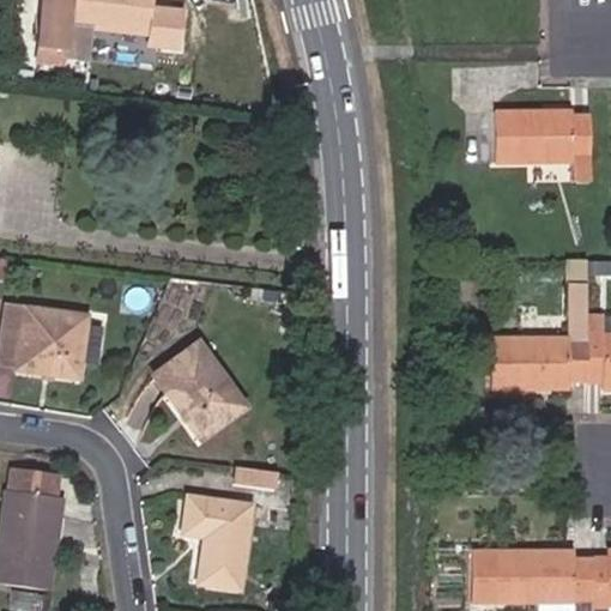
[(149,32),(152,0),(44,0),(38,46),(65,48),(91,52),(94,25),(149,32)]
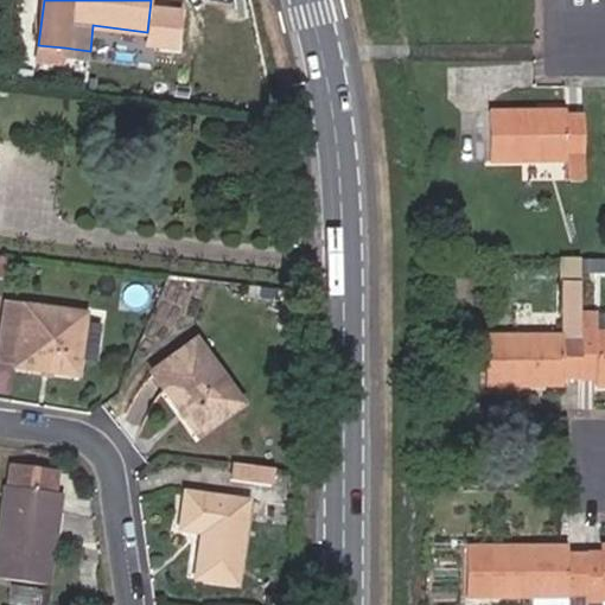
[(566,158),(565,176),(584,176),(583,113),(564,113),(564,107),(489,107),(490,158),(566,158)]
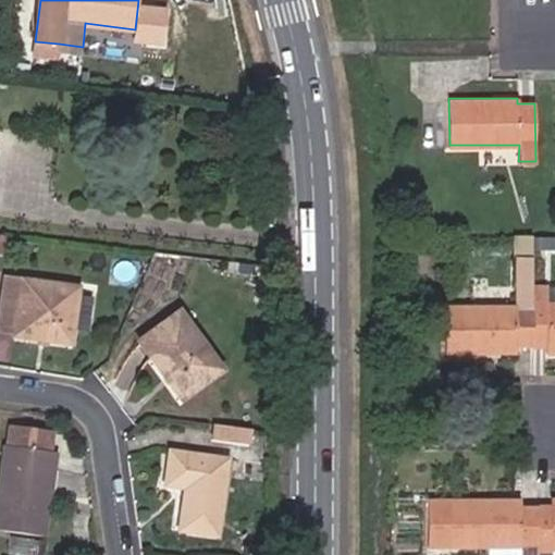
[(554,234),(535,235),(532,235),(532,247),(554,246),(554,234)]
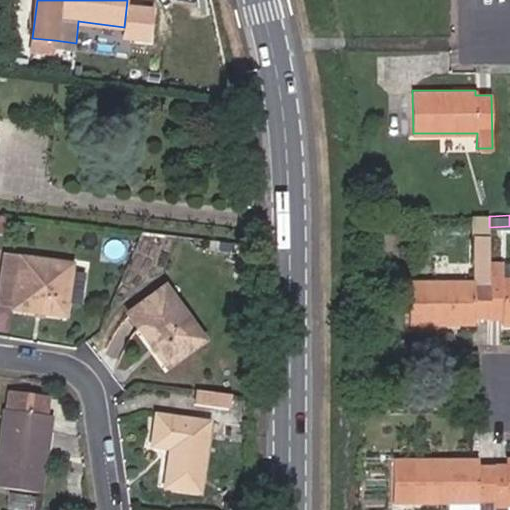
[(473,323),(474,316),(490,316),(490,261),(489,227),(489,216),(473,216),(473,261),(473,279),(410,279),(410,322),(473,323)]
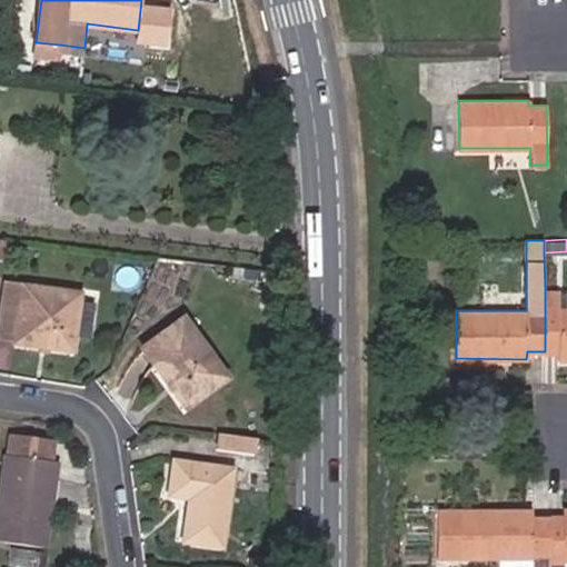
[(79,297),(80,290),(7,281),(0,331),(19,335),(19,339),(72,346),(75,332),(91,335),(96,299),(79,297)]
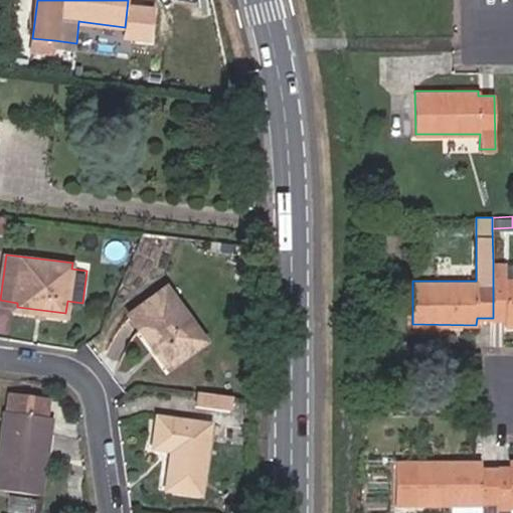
[(512,262),(504,263),(504,281),(512,280),(512,262)]
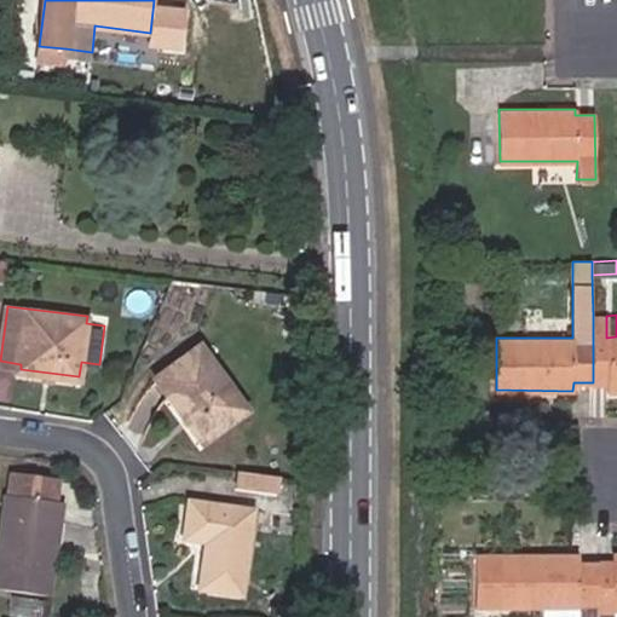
[(616,336),(606,338),(606,316),(593,316),(593,382),(607,384),(609,390),(616,390),(616,336)]
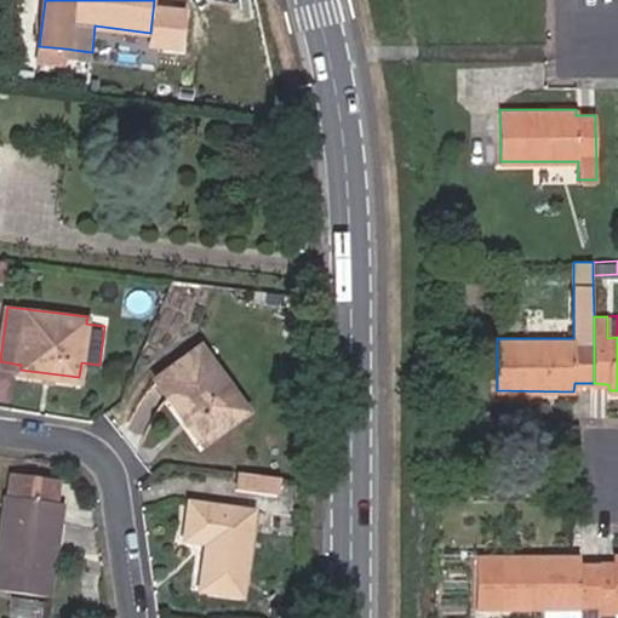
[(247,408),(200,344),(156,376),(205,440),(247,408)]
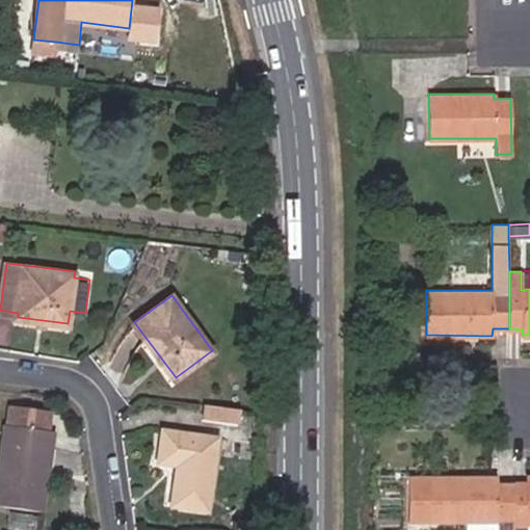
[(204,418),(240,423),(241,407),(205,402),(204,418)]
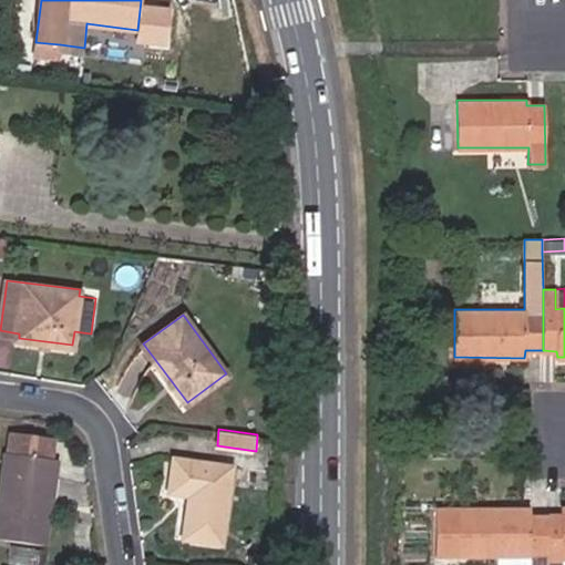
[(49,456),(52,437),(9,431),(0,501),(0,535),(43,542),(49,501),(41,500),(47,455),(49,456)]
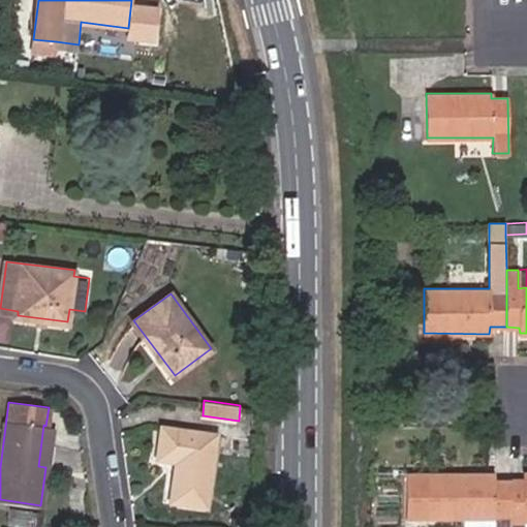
[(45,467),(51,426),(45,426),(43,425),(38,466),(45,467)]
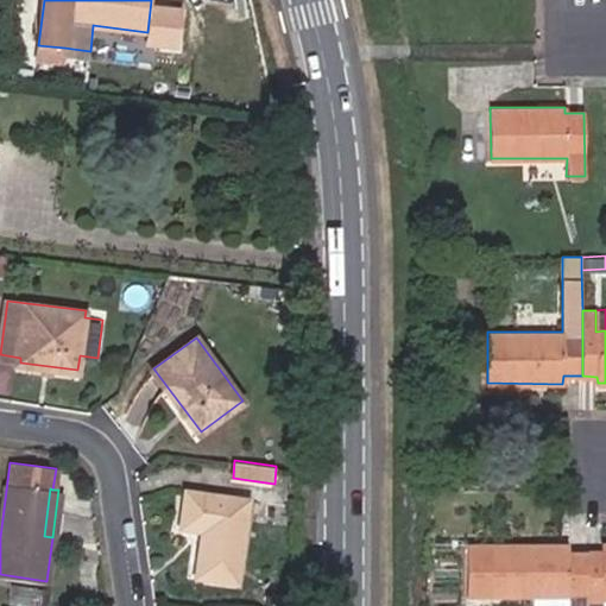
[(237,581),(247,498),(187,491),(182,524),(203,528),(196,574),(237,581)]
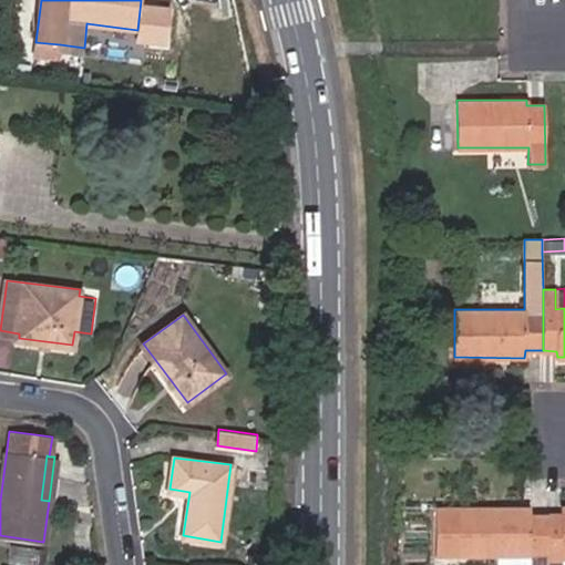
[(548,564),(550,514),(530,515),(530,509),(438,507),(438,554),(499,554),(531,554),(530,564),(548,564)]
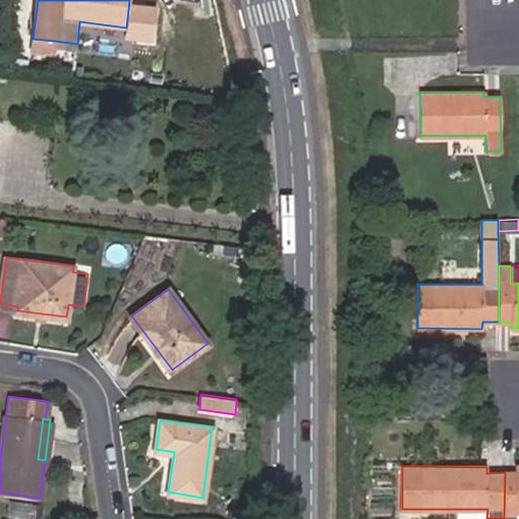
[(518,466),(516,466),(516,472),(505,472),(504,518),(515,518),(516,510),(518,510),(518,466)]
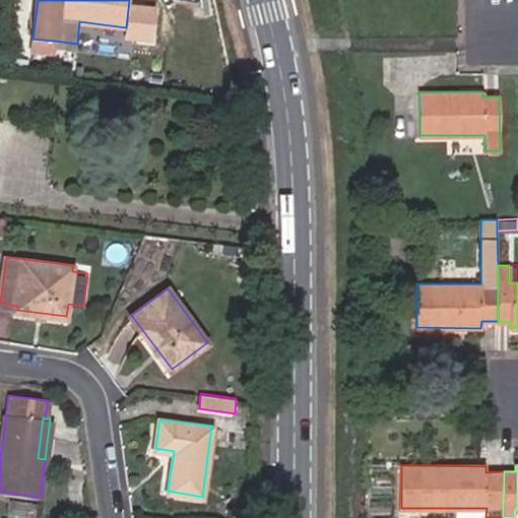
[(234,517),(250,517),(251,508),(235,507),(234,517)]
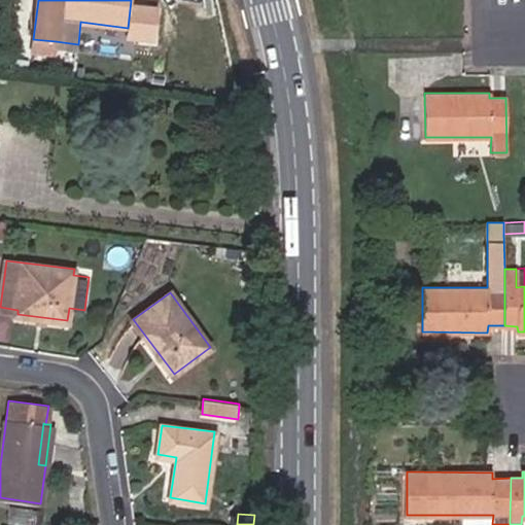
[(492,524),(493,515),(463,515),(462,524),(492,524)]
